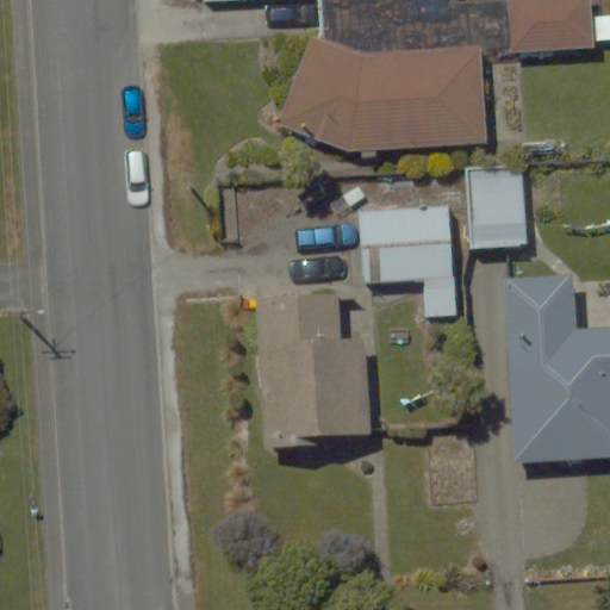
[(609,0),(315,0),(316,26),(274,122),(372,165),(379,148),(475,144),(472,53),(609,48),(609,0)]
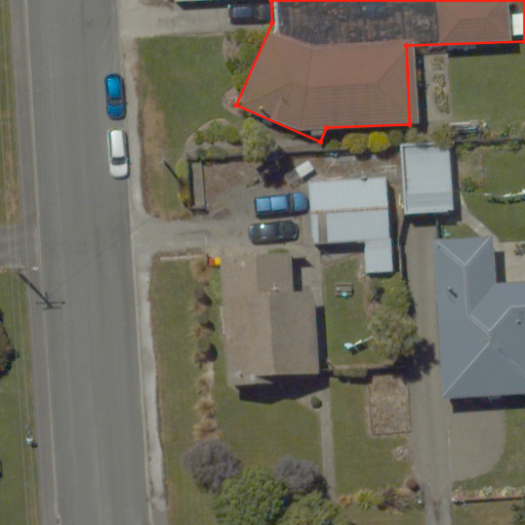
[(399,148),(400,212),(454,210),(453,147),(399,148)]
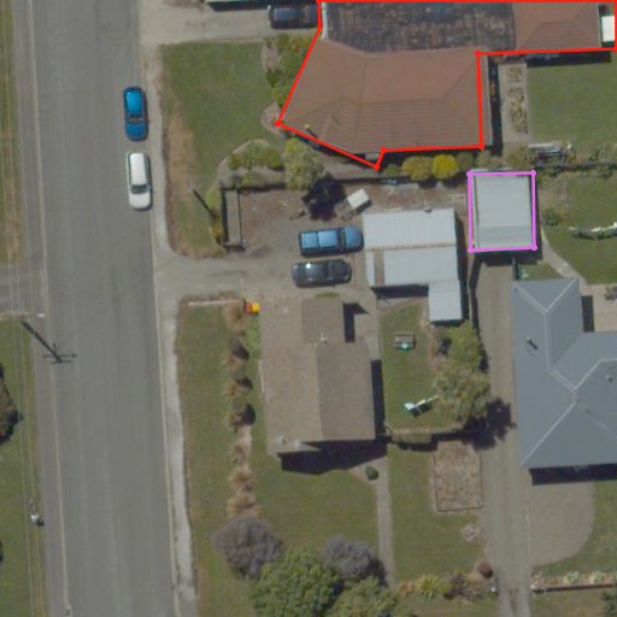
[(359,210),(360,285),(428,283),(428,319),(458,319),(456,207),(359,210)]
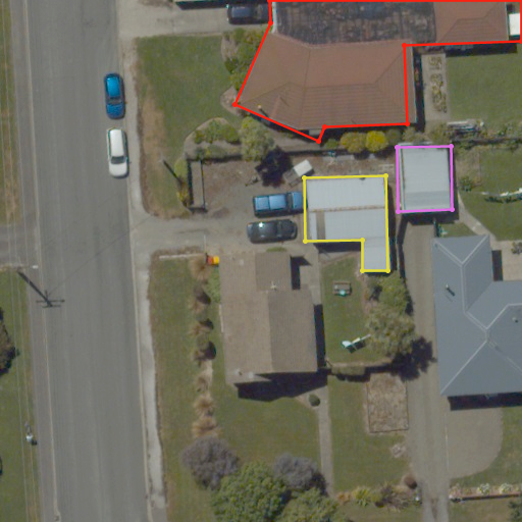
[(489,244),(432,245),(435,392),(521,389),(521,281),(490,282),(489,244)]
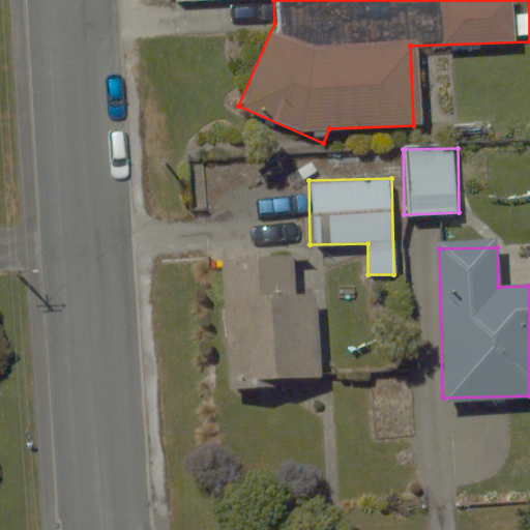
[(318,289),(227,292),(230,379),(321,376),(318,289)]
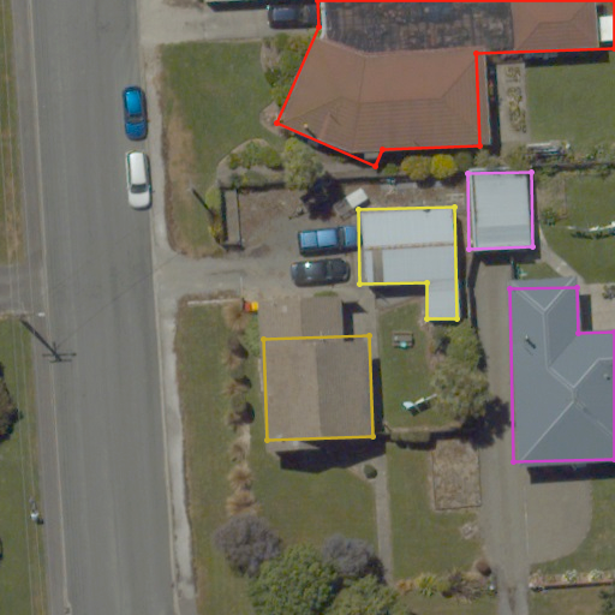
All buildings are outlined.
